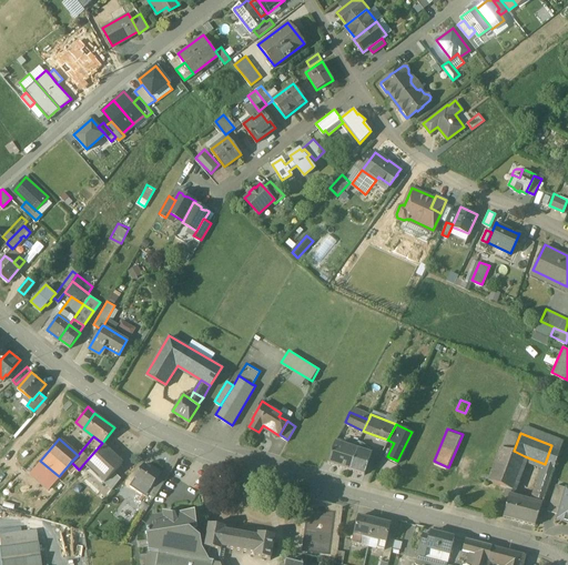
[(365,443),(358,440),(355,449),(356,450),(362,451),(365,443)]
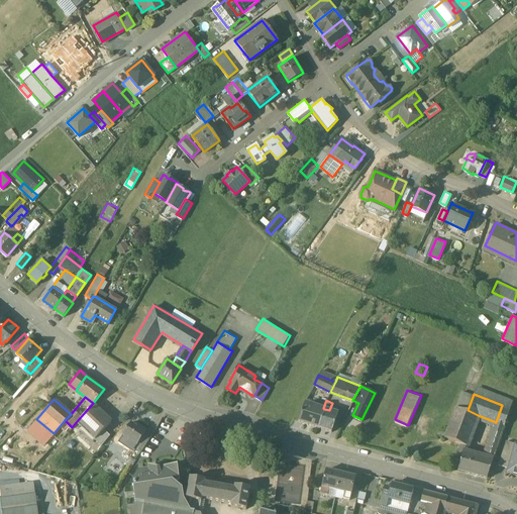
[(323,408),(304,402),(298,420),(318,426),(324,409),(323,408)]
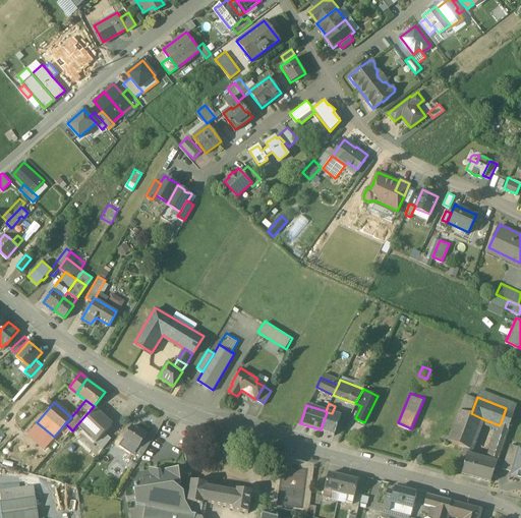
[(94,406),(77,424),(96,441),(99,438),(105,432),(112,423),(94,406)]
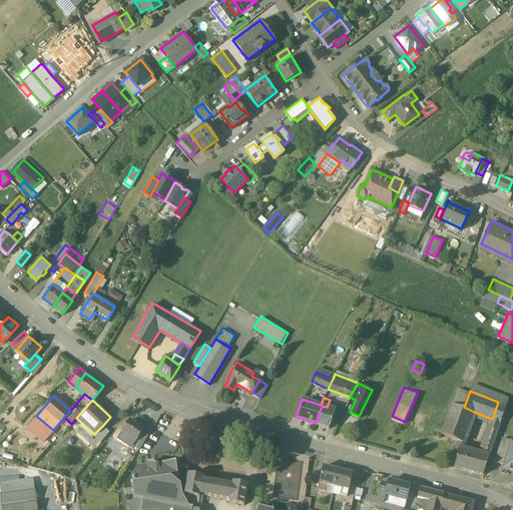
[(506,405),(498,402),(492,419),(501,421),(506,405)]
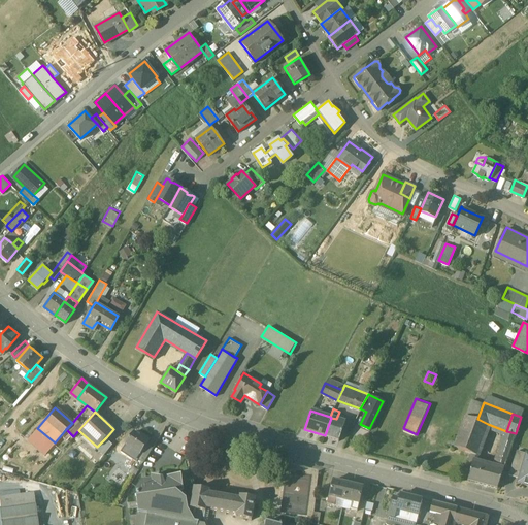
[(477,419),(466,415),(455,446),(476,454),(488,424),(477,419)]
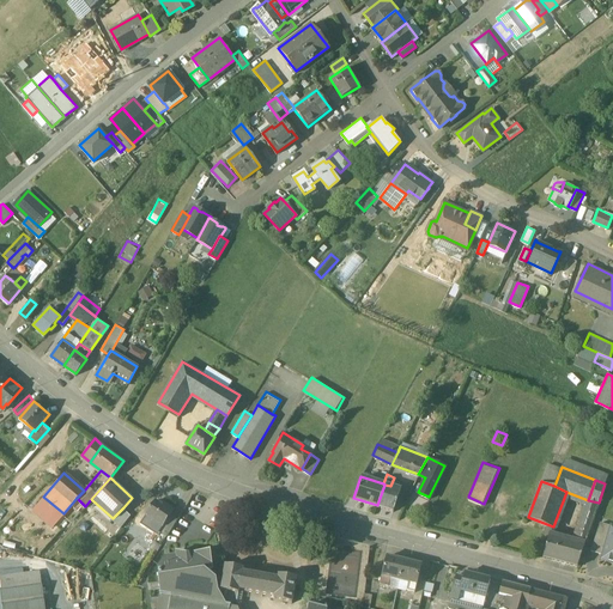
[(390,486),(384,485),(377,505),(394,510),(401,489),(390,486)]
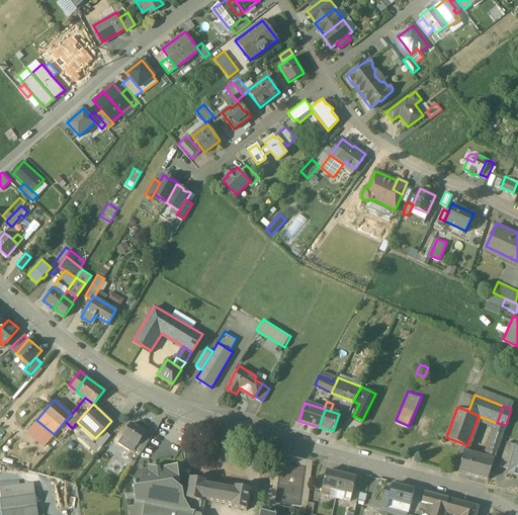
[(138,426),(132,422),(123,435),(138,444),(145,434),(148,429),(140,424),(138,426)]
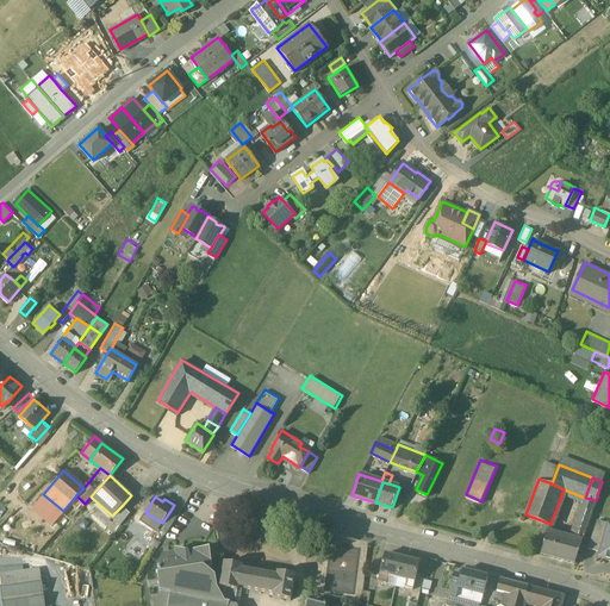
[(585,498),(573,531),(576,532),(584,535),(596,500),(585,498)]
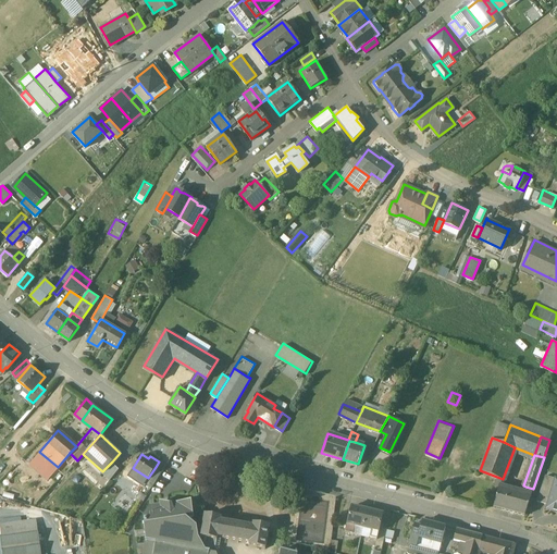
[(119,467),(112,462),(106,468),(102,471),(110,479),(119,467)]
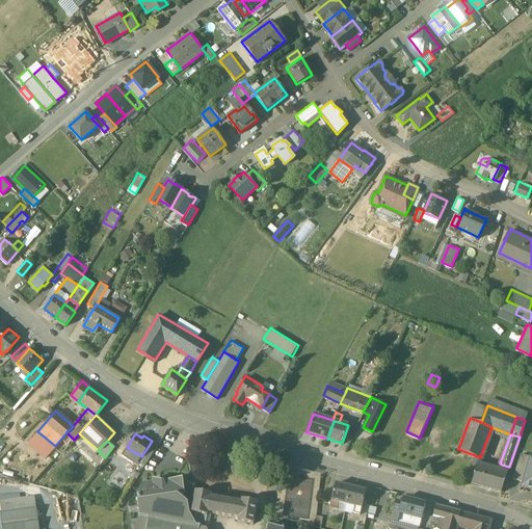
[(154,450),(149,446),(141,456),(139,460),(144,465),(154,450)]
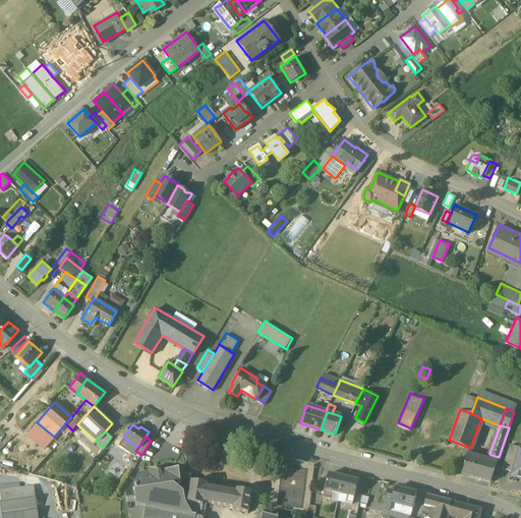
[(519,446),(510,443),(502,467),(512,470),(519,446)]
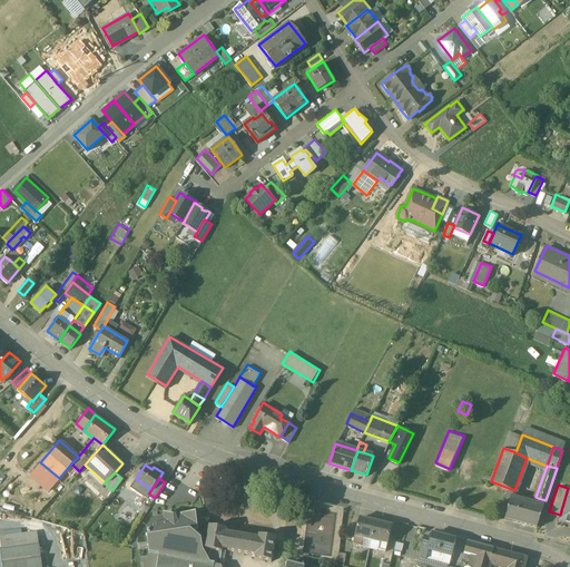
[(569,488),(568,488),(560,515),(559,519),(569,521),(569,488)]
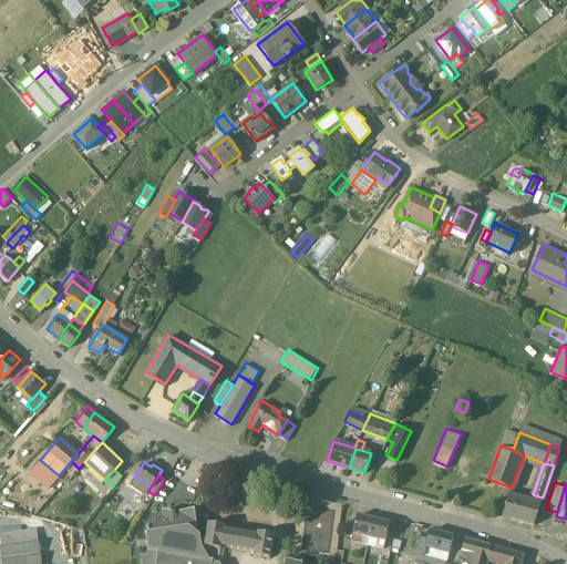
[(517,496),(507,494),(502,514),(512,516),(517,496)]
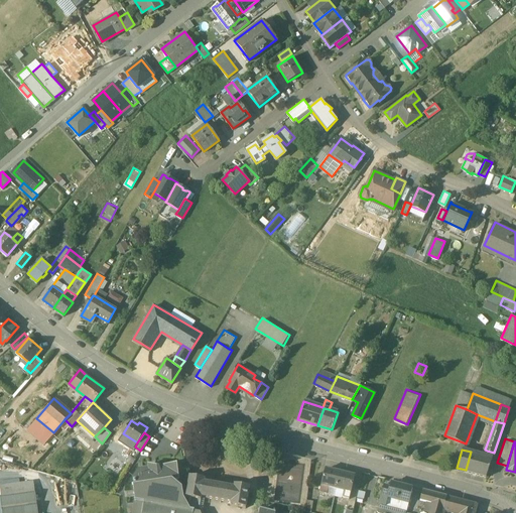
[(485,456),(471,452),(466,470),(487,475),(493,458),(485,456)]
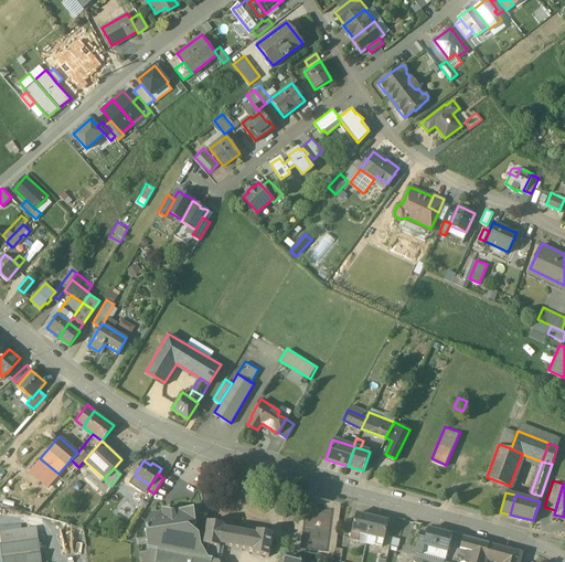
[(145,561),(155,561),(157,549),(212,559),(211,561),(222,561),(219,552),(220,547),(204,543),(205,534),(194,526),(193,509),(173,511),(162,508),(162,512),(152,513),(146,525),(148,545),(145,561)]
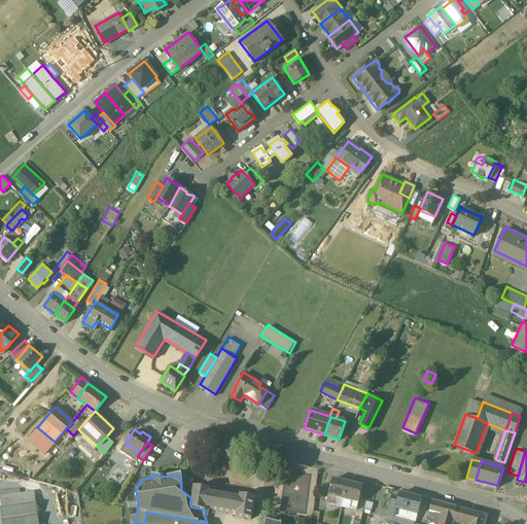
[(348,481),(332,477),(328,494),(337,495),(344,497),(348,481)]
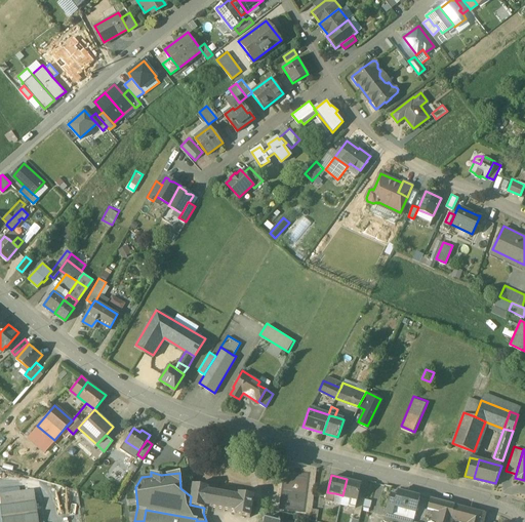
[(361,482),(347,479),(342,495),(350,497),(358,498),(361,482)]
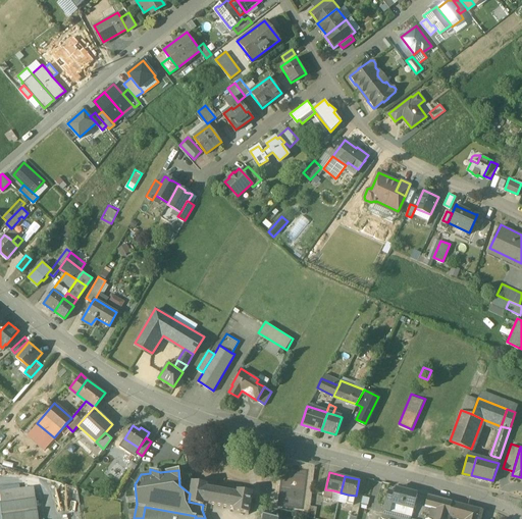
[(207,483),(192,481),(190,494),(189,502),(203,505),(204,502),(235,507),(233,510),(248,513),(252,491),(238,489),(237,491),(207,486),(207,483)]
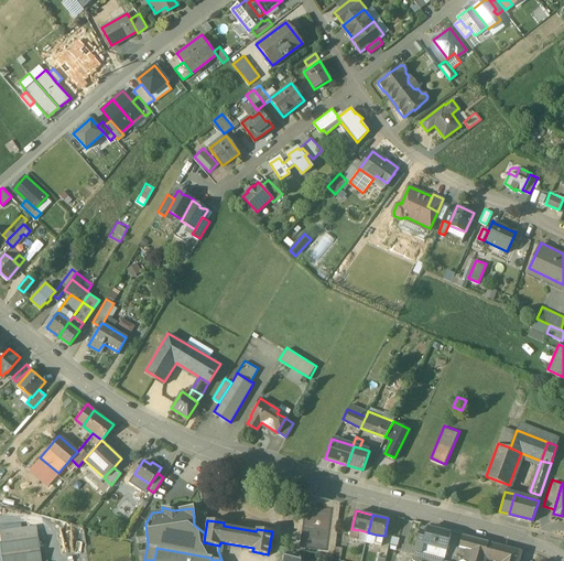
[(41,560),(36,525),(0,530),(2,541),(0,541),(2,560),(41,560)]
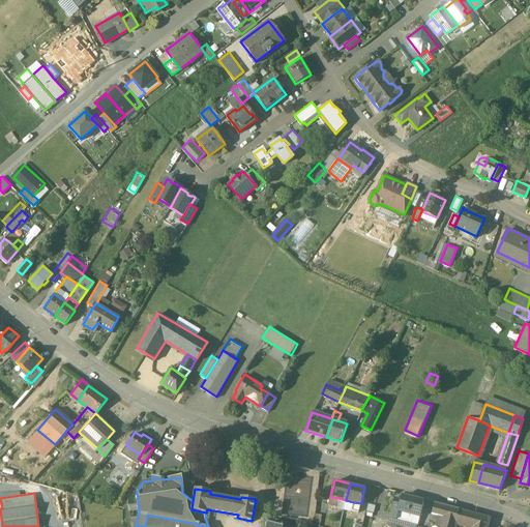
[(424,499),(403,493),(401,499),(394,497),(391,508),(420,516),(424,499)]
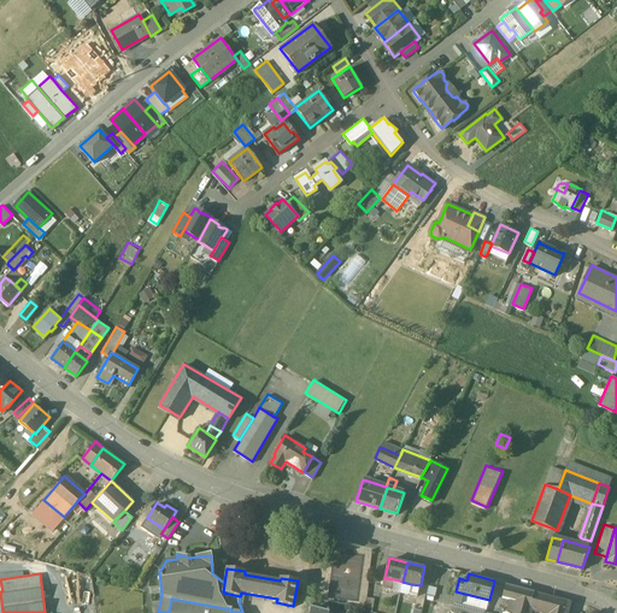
[(394,579),(385,578),(383,585),(392,588),(394,579)]
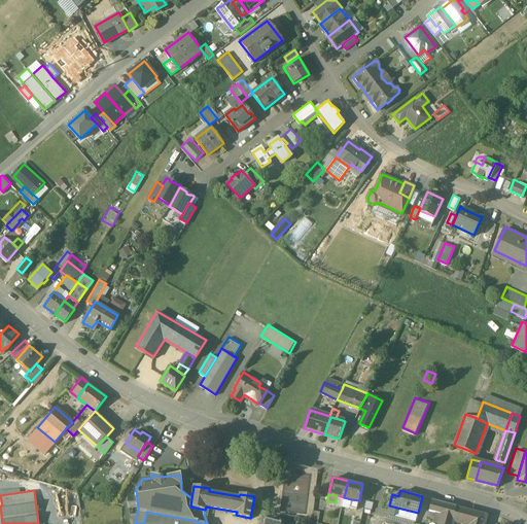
[(359,500),(351,499),(349,505),(357,508),(359,500)]
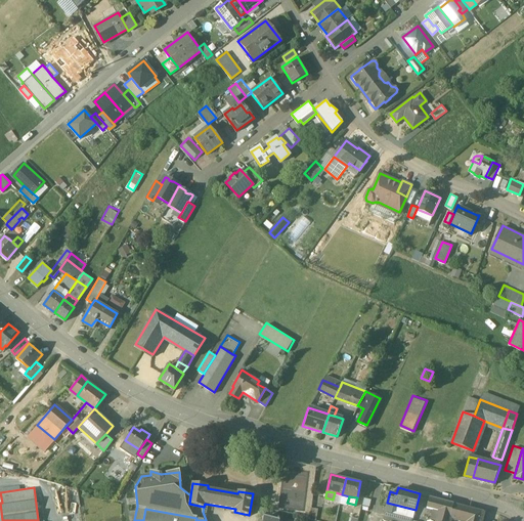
[(453,503),(430,496),(428,506),(440,509),(436,520),(448,520),(450,517),(453,503)]
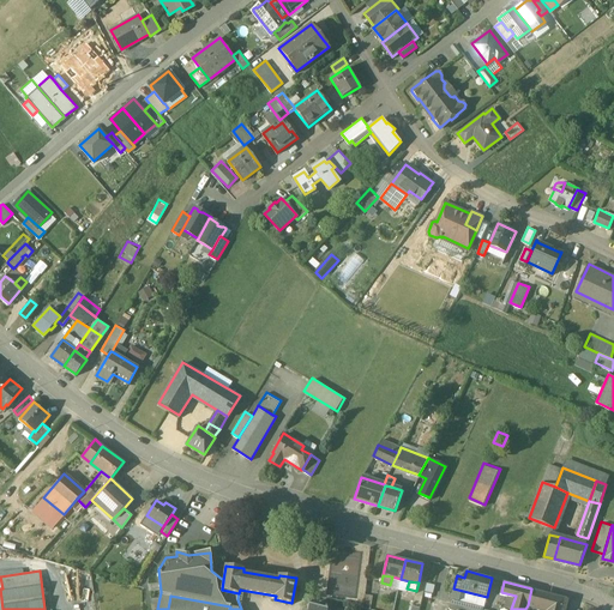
[(487,597),(453,589),(451,598),(459,599),(485,607),(487,597)]
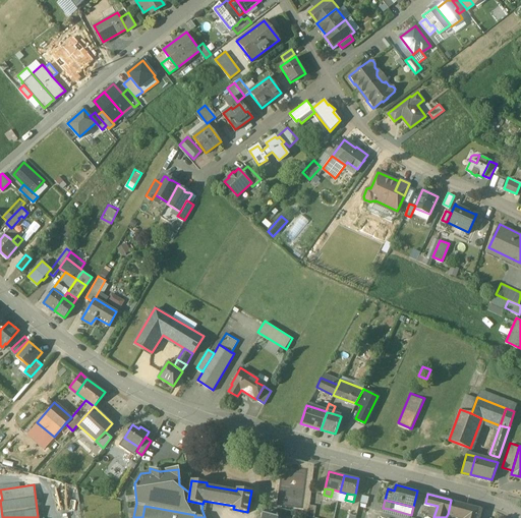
[(460,502),(451,500),(448,514),(456,516),(460,502)]
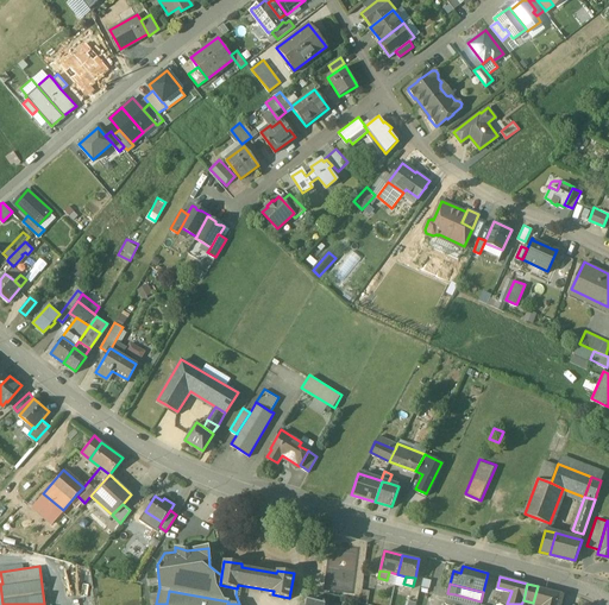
[(559,604),(563,593),(538,586),(533,603),(541,604),(559,604)]
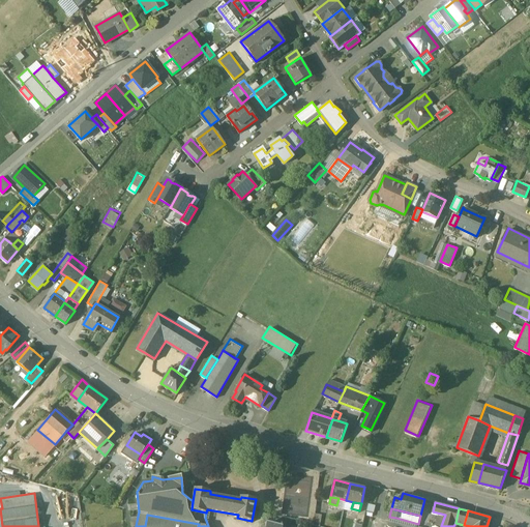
[(389,519),(365,514),(361,526),(393,526),(396,518),(389,517),(389,519)]
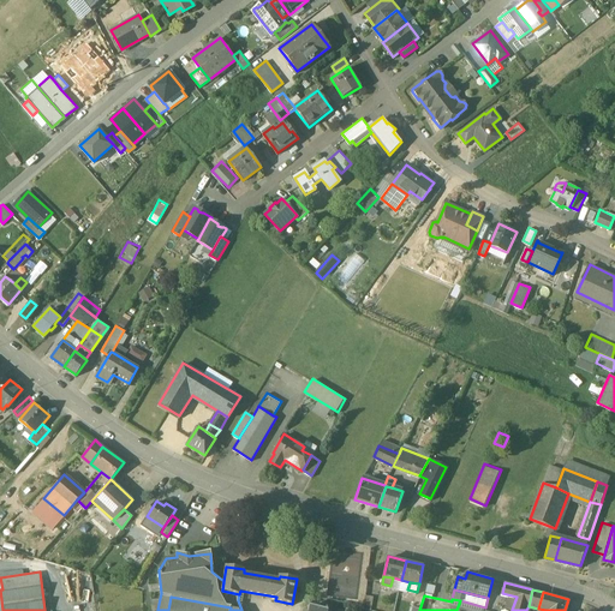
[(230,610),(231,607),(171,597),(168,610),(230,610)]
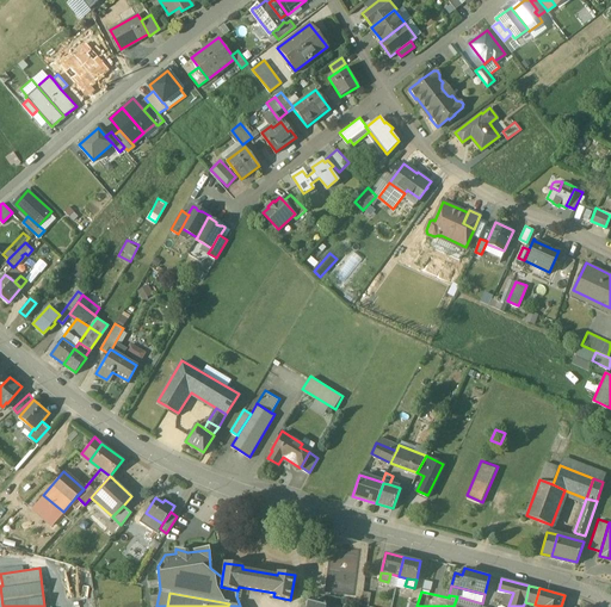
[(371,606),(375,596),(365,595),(364,606),(371,606)]
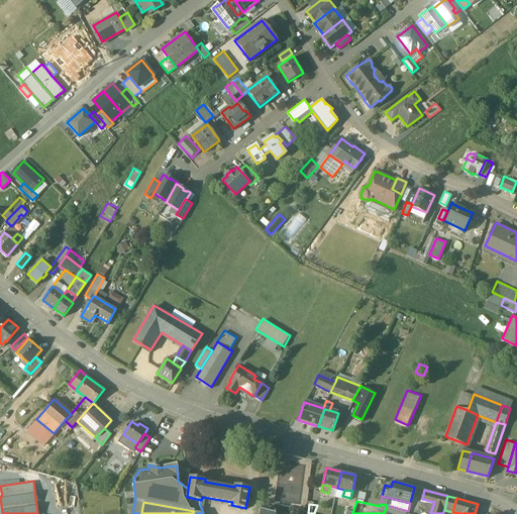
[(406,513),(408,511),(387,505),(384,513),(406,513)]
